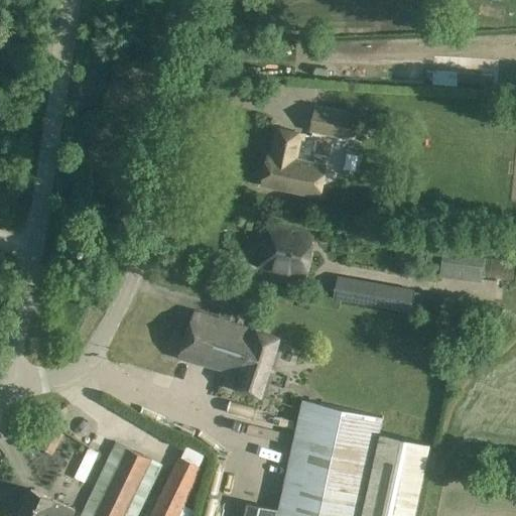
[(353,115),(316,107),(311,130),(348,138),(353,115)]
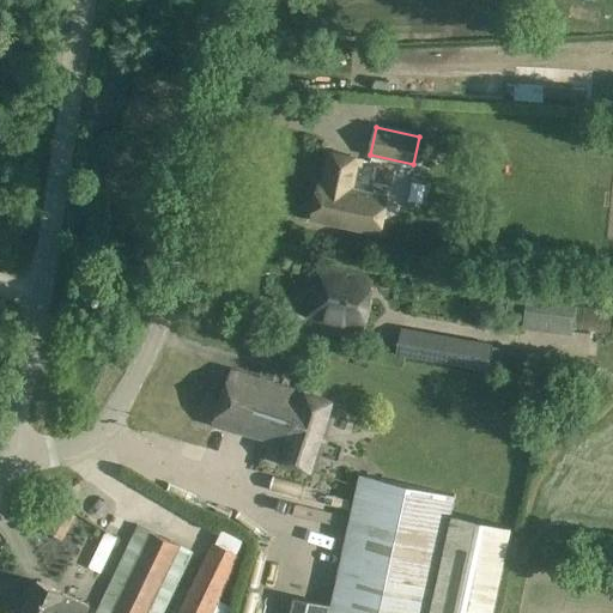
[(358,159),(329,153),(323,183),(320,182),(313,219),(378,234),(386,194),(352,187),(358,159)]
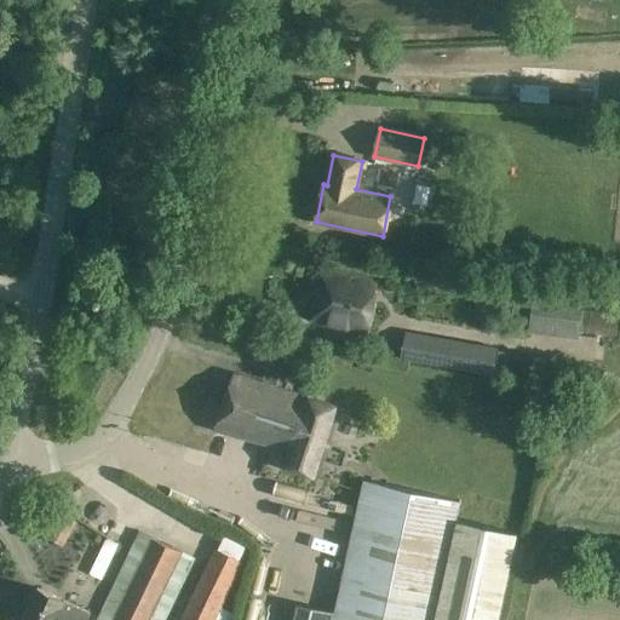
[(377,281),(322,269),(313,319),(366,334),(377,281)]
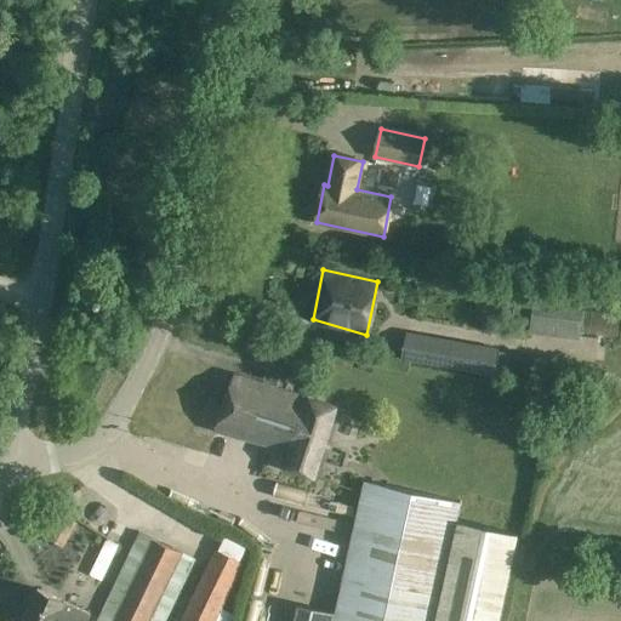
[(579,297),(536,291),(530,331),(574,337),(579,297)]
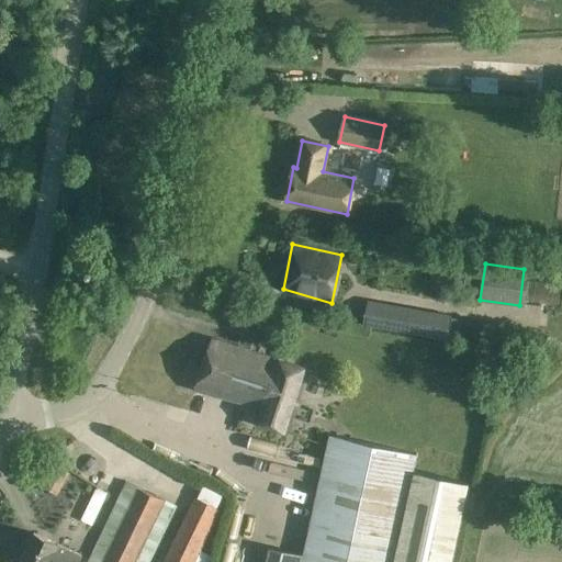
[(475,323),(369,302),(364,324),(448,340),(449,329),(473,335),(475,323)]
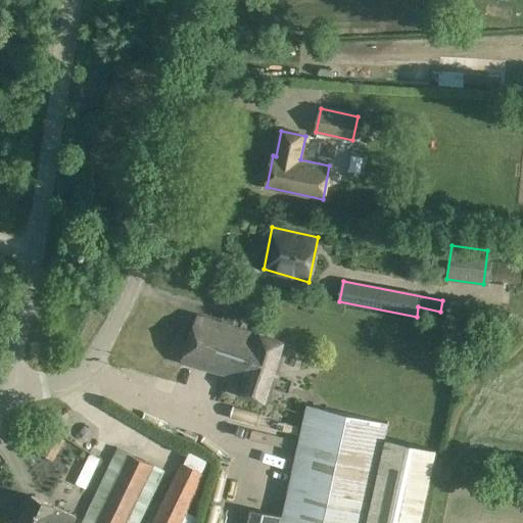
[(267,307),(277,311),(280,299),(270,296),(267,307)]
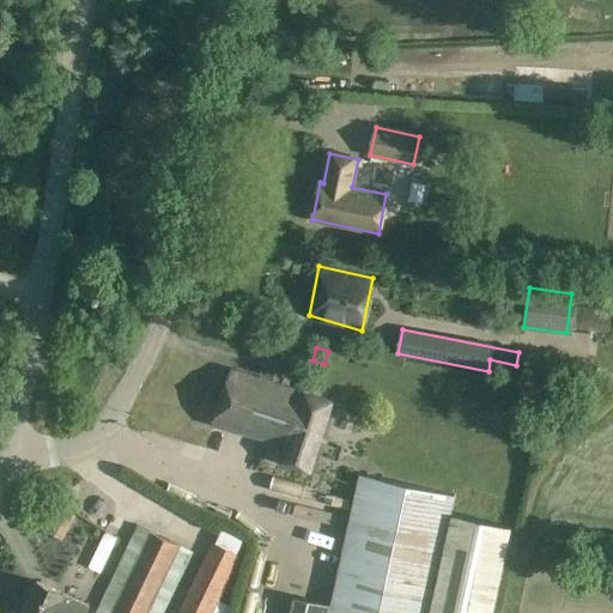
[(334,401),(231,368),(213,425),(286,445),(280,461),(303,468),(311,471),(334,401)]
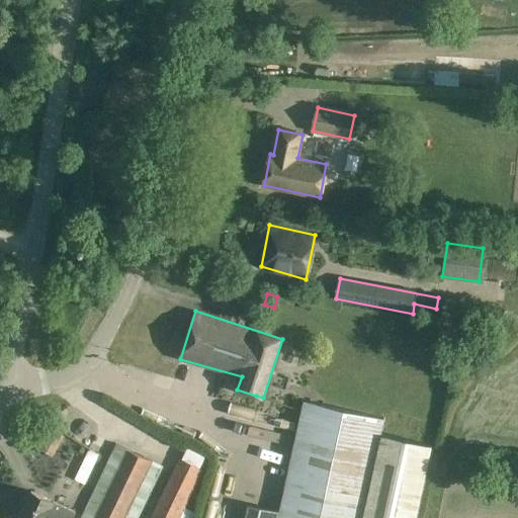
[(385,419),(304,402),(281,509),(247,503),(243,517),(416,517),(432,444),(382,433),(385,419)]
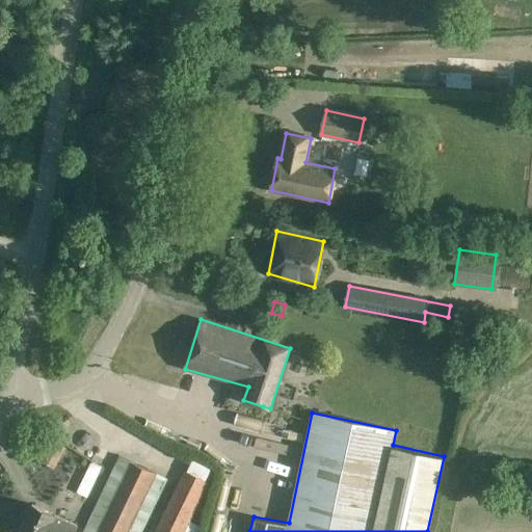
[(47,452),(59,458),(67,447),(53,440),(47,452)]
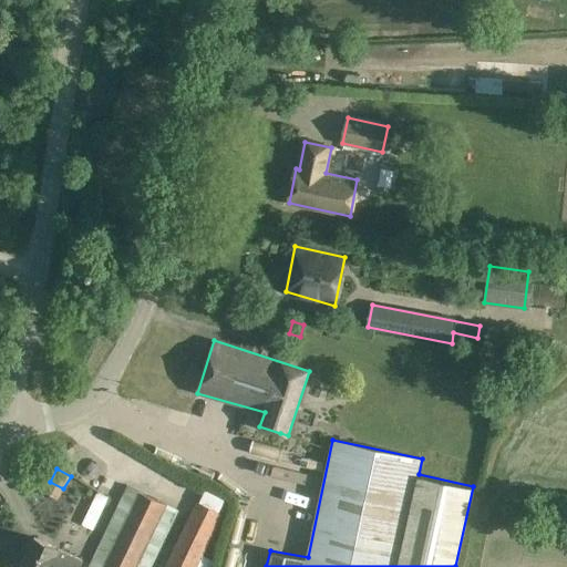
[(151,566),(176,512),(126,488),(90,566),(151,566)]
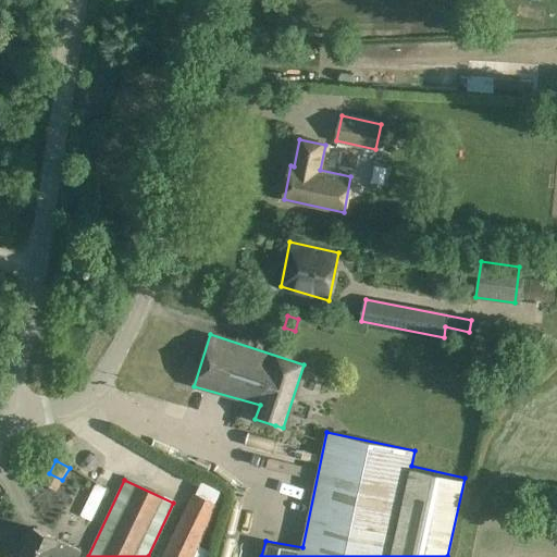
[(194,556),(198,548),(218,505),(192,493),(162,556),(194,556)]
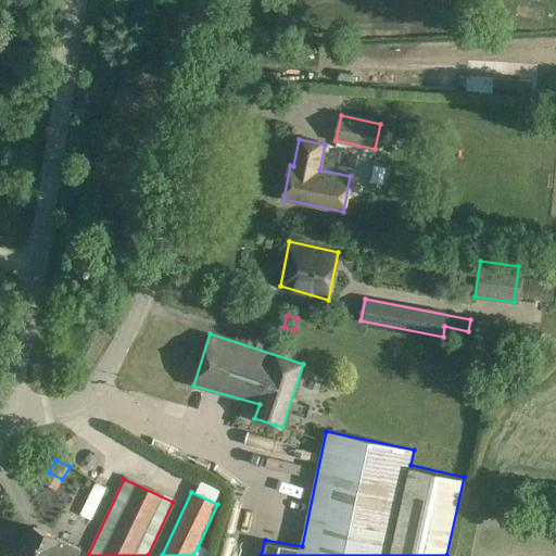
[(88,498),(80,515),(90,520),(98,504),(88,498)]
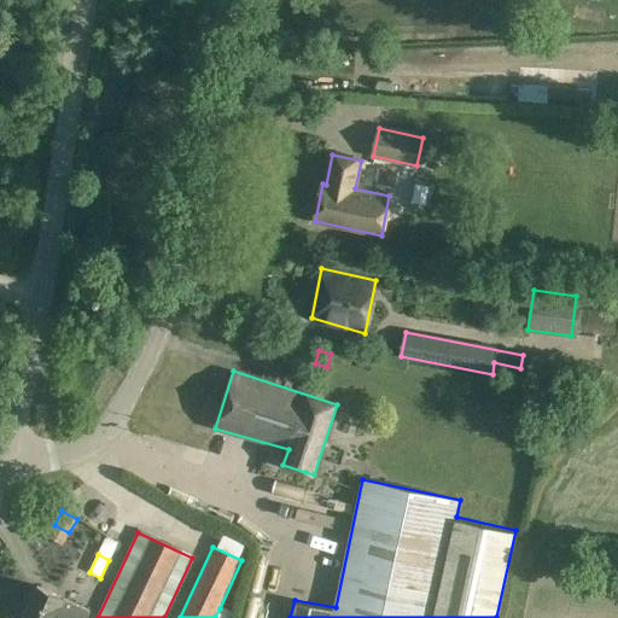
[(85,617),(89,611),(38,586),(23,617),(85,617)]
